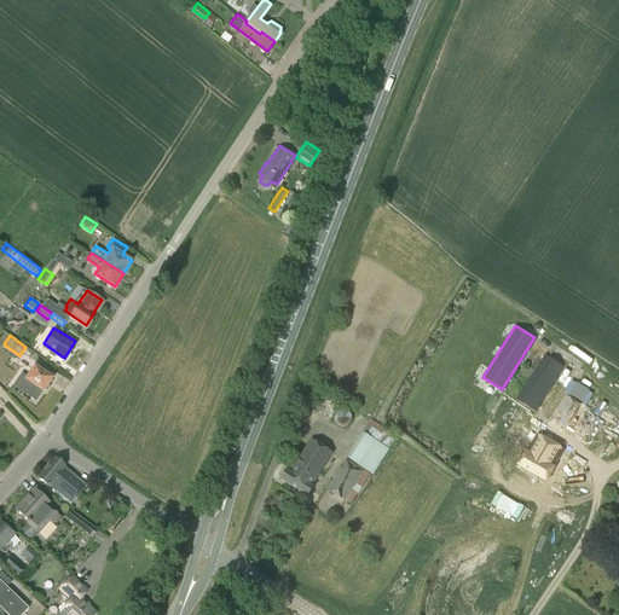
[(516,396),(536,408),(562,365),(543,353),(516,396)]
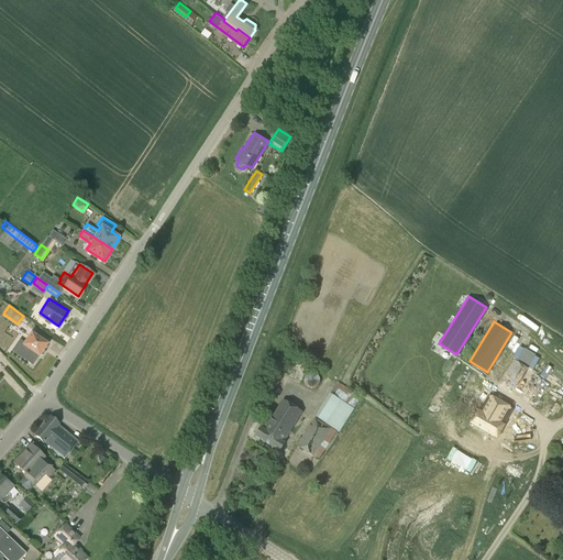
[(36,336),(39,332),(33,329),(24,341),(22,340),(20,338),(12,349),(32,363),(39,353),(41,352),(43,350),(43,348),(46,342),(36,336)]
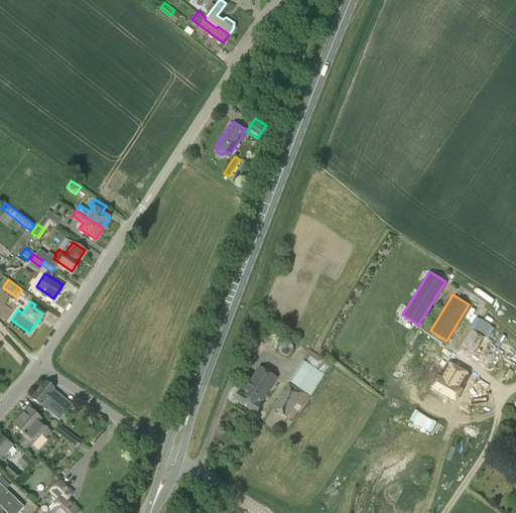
[(459,348),(477,359),(496,327),(491,324),(488,329),(478,323),(480,318),(477,316),(459,348)]
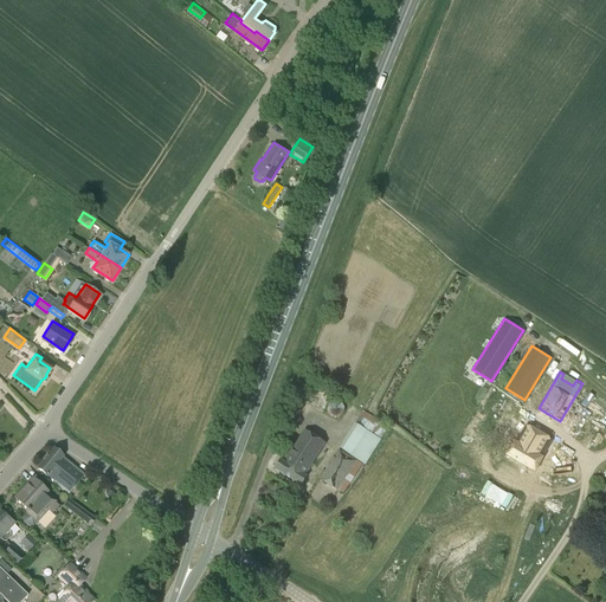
[(289,402),(282,412),(294,420),(302,407),(295,401),(292,405),(289,402)]
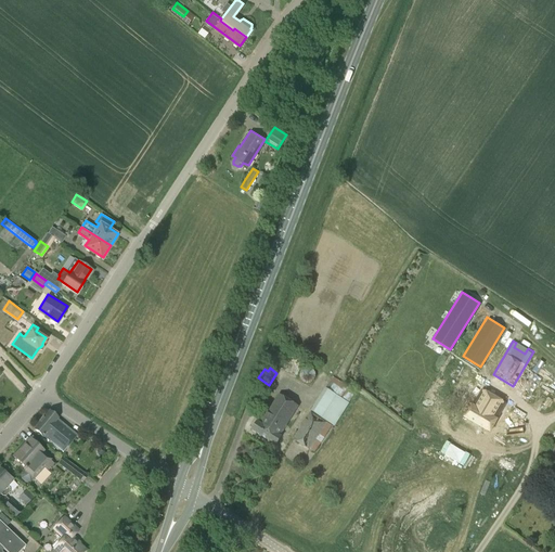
[(347,384),(333,374),(325,386),(325,385),(310,408),(335,423),(348,401),(348,400),(356,390),(347,385),(347,384)]
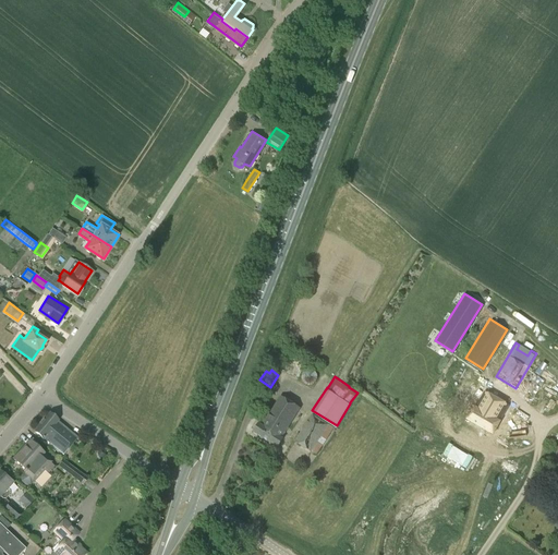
[(499,421),(497,420),(507,403),(486,389),(468,417),(492,432),(499,421)]
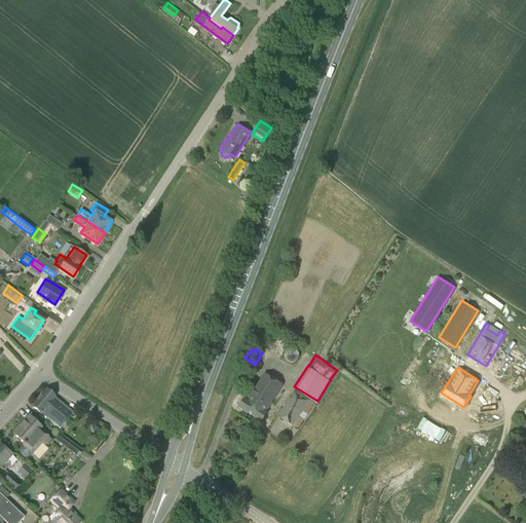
[(267,410),(266,409),(272,399),(275,400),(280,391),(279,390),(283,384),(282,384),(283,382),(265,371),(254,387),(248,384),(243,390),(247,393),(239,405),(262,419),(267,410)]
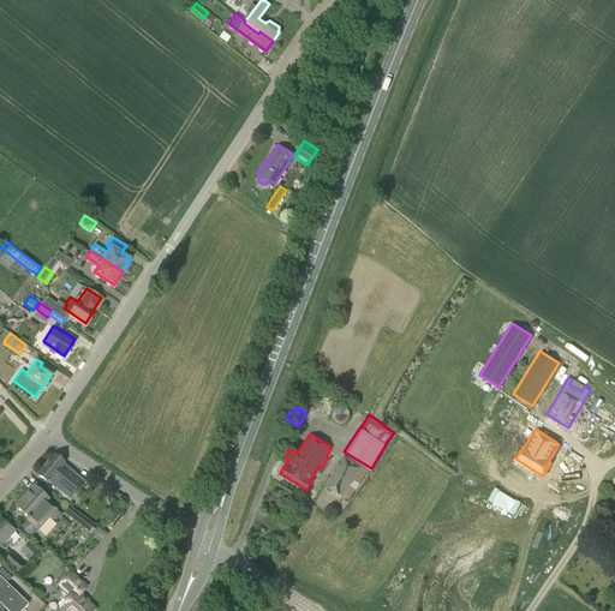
[(348,499),(368,468),(344,453),(324,484),(348,499)]
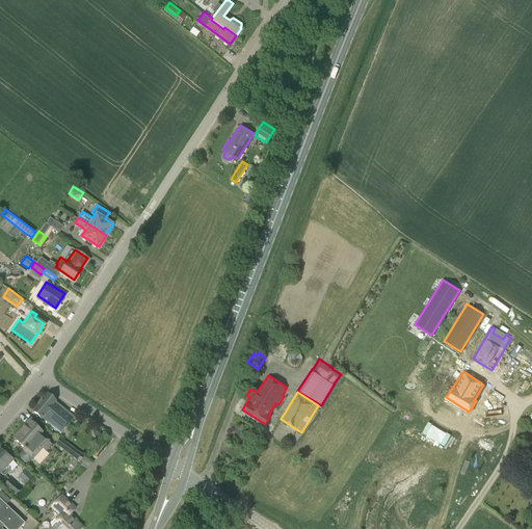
[(60,431),(74,416),(47,393),(46,395),(33,410),(60,431)]
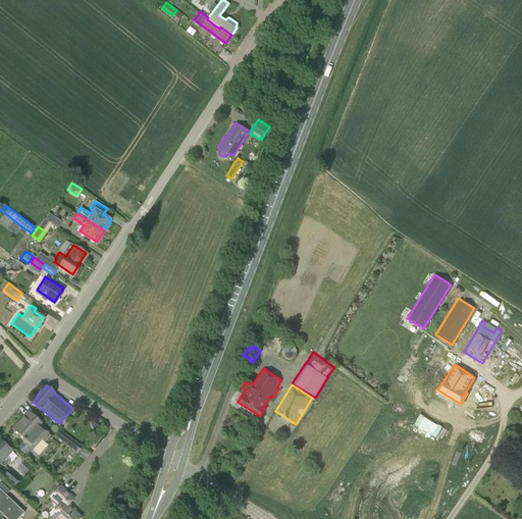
[(31,450),(37,444),(41,437),(45,442),(51,434),(48,431),(49,430),(41,423),(42,422),(29,411),(28,412),(22,418),(22,417),(19,421),(14,427),(13,427),(13,428),(23,437),(20,440),(31,450)]
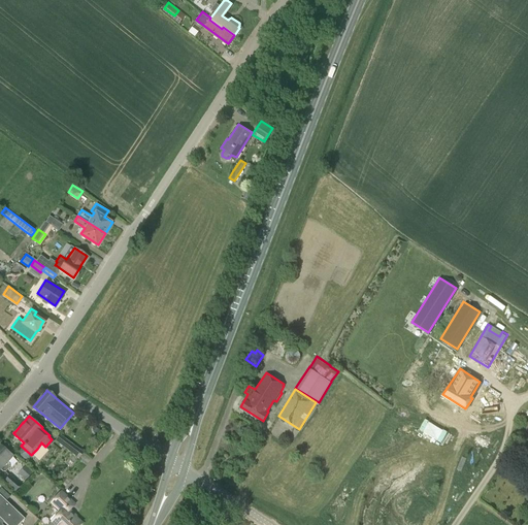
[(267,432),(260,428),(255,438),(261,443),(267,432)]
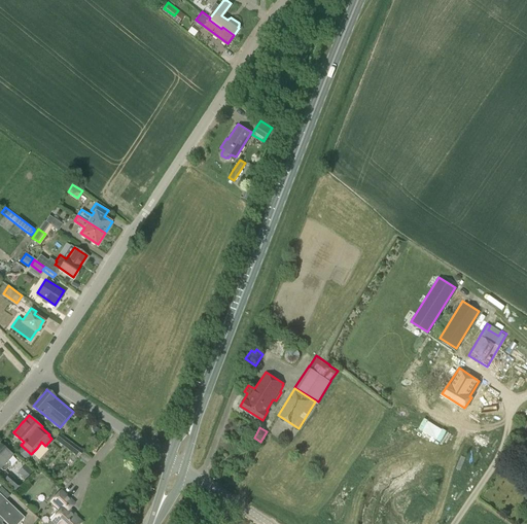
[(78,456),(82,449),(59,432),(54,439),(78,456)]
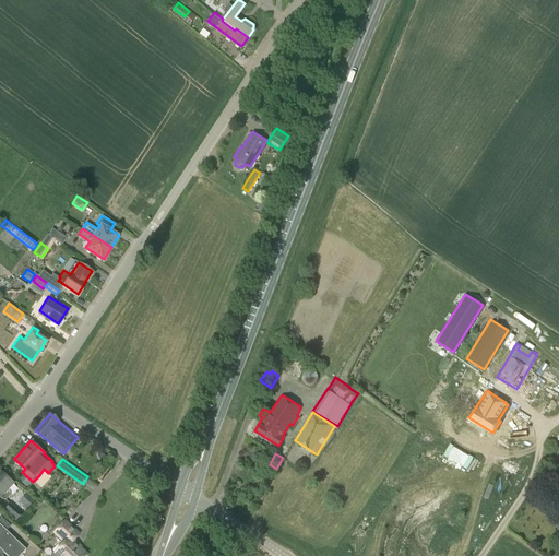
[(9,494),(9,491),(7,489),(13,482),(0,470),(0,469),(0,496),(1,496),(2,497),(6,497),(9,494)]
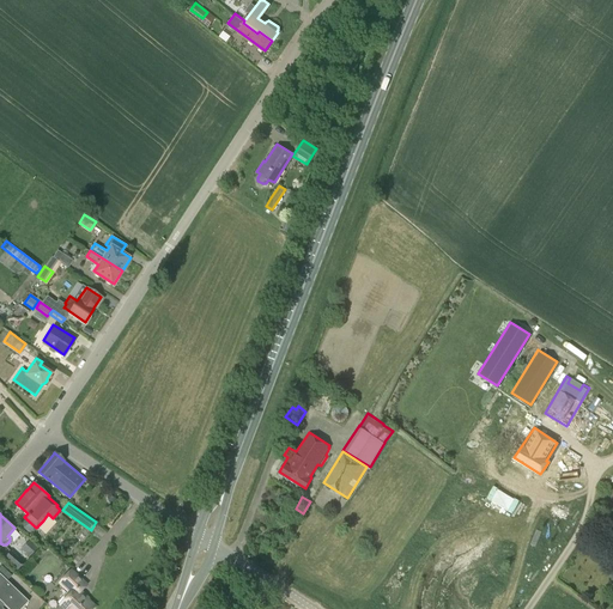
[(20,547),(29,554),(37,544),(29,537),(20,547)]
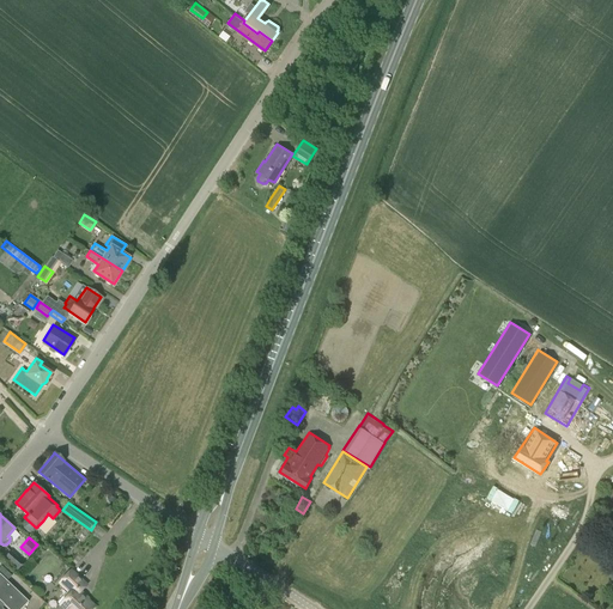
[(18,571),(25,564),(11,549),(4,556),(18,571)]
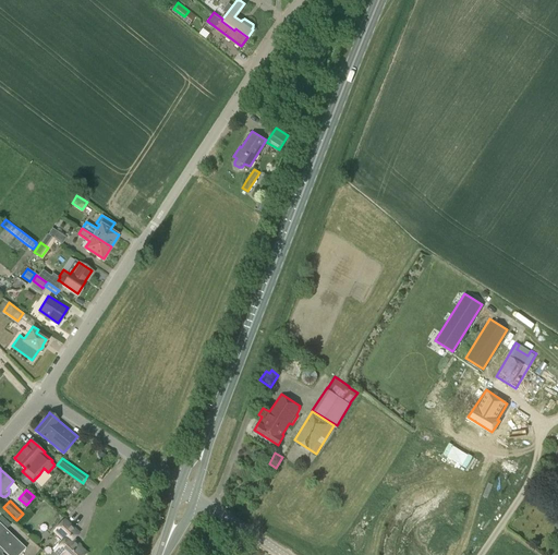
[(10,522),(1,514),(0,514),(0,554),(4,554),(1,552),(3,550),(9,554),(16,554),(25,546),(5,528),(10,522)]
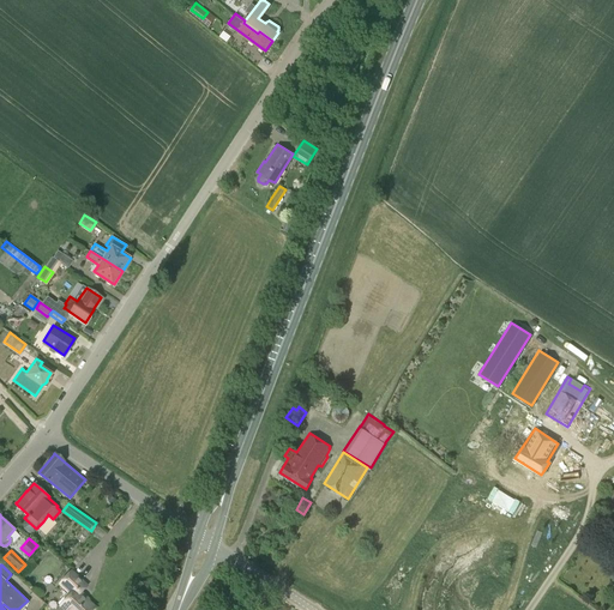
[(70,590),(59,602),(68,609),(89,609),(94,605),(88,601),(78,592),(85,584),(71,571),(60,581),(70,590)]
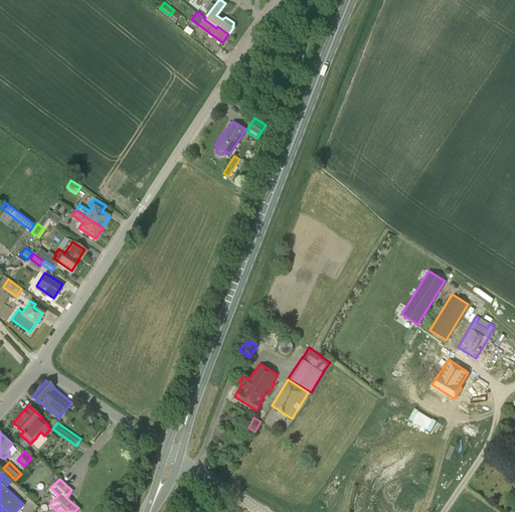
All buildings are outlined.
